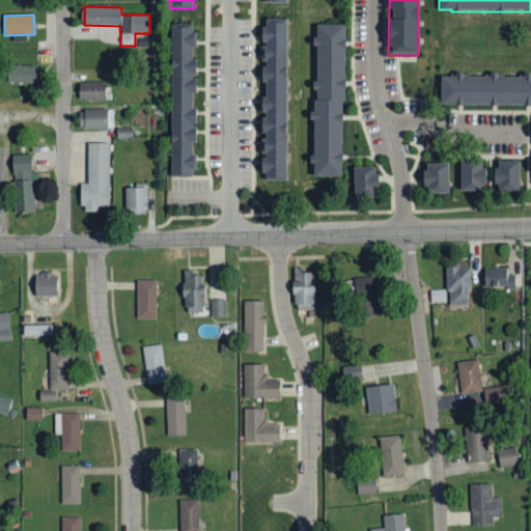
[(262,18),(264,177),(286,177),(285,18),(262,18)]
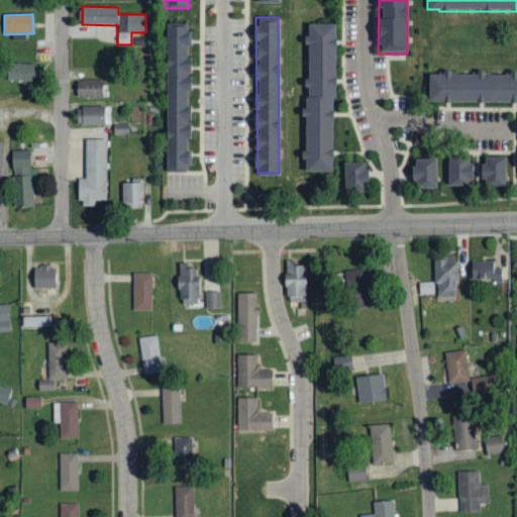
[(166,22),(166,172),(187,172),(187,22),(166,22)]
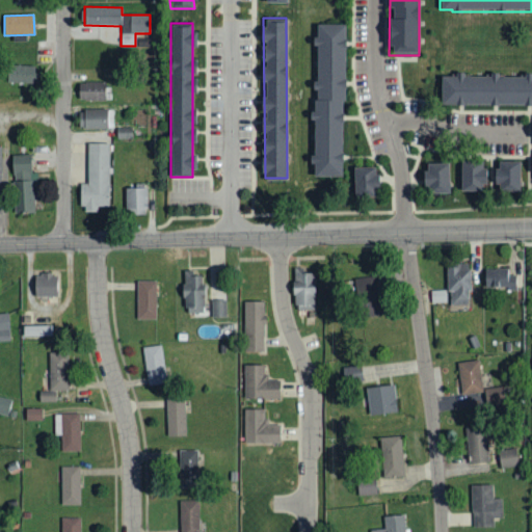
[(341,175),(341,100),(346,100),(346,24),(318,24),(318,98),(314,98),(314,175),(341,175)]
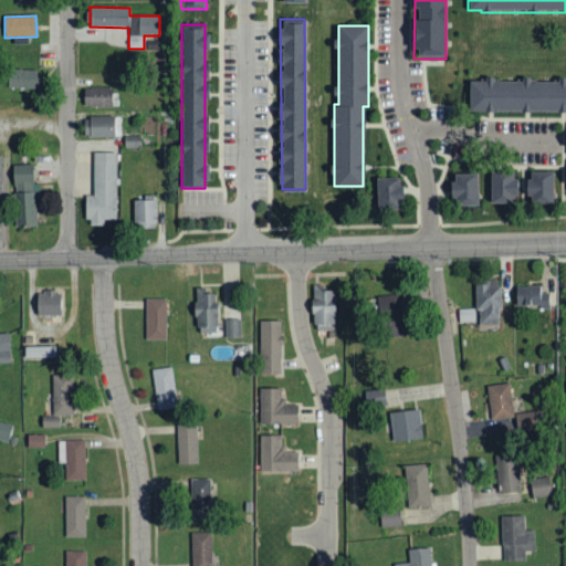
[(37,88),(37,70),(9,69),(8,88),(37,88)]
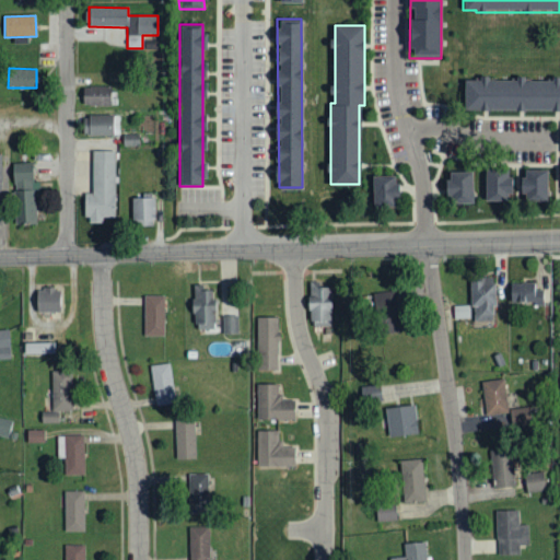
[(559,108),(464,108),(464,78),(559,79),(559,108)]
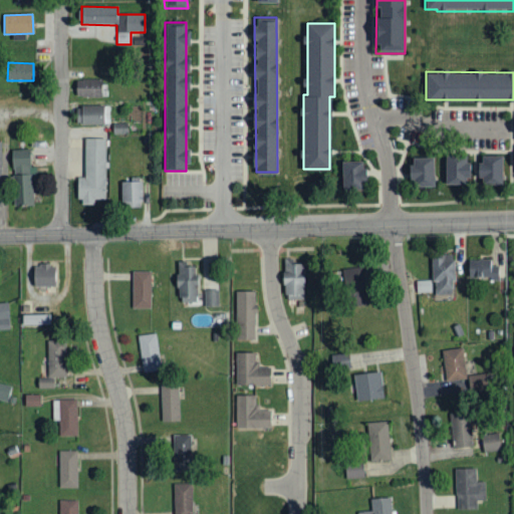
[(105,79),(75,79),(76,97),(105,97),(105,79)]
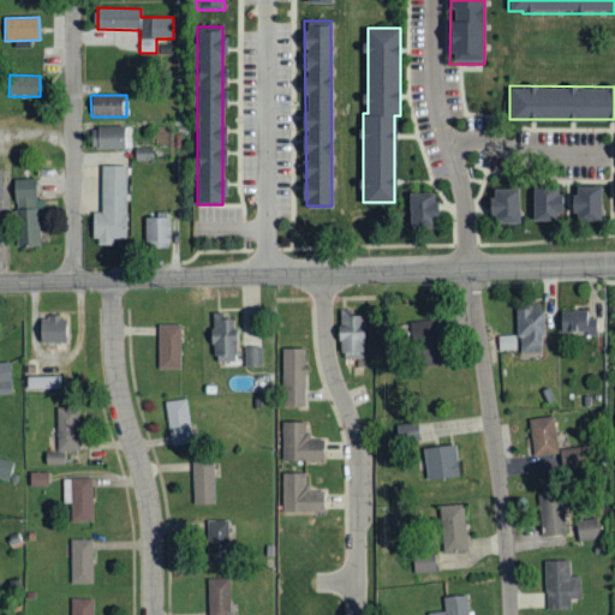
[(130,149),(131,126),(93,126),(93,149),(130,149)]
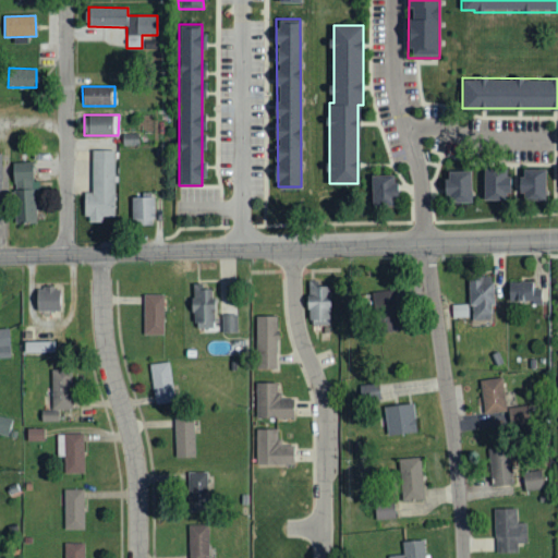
[(114,152),(92,150),(92,194),(85,193),(84,222),(102,222),(102,217),(113,217),(114,152)]
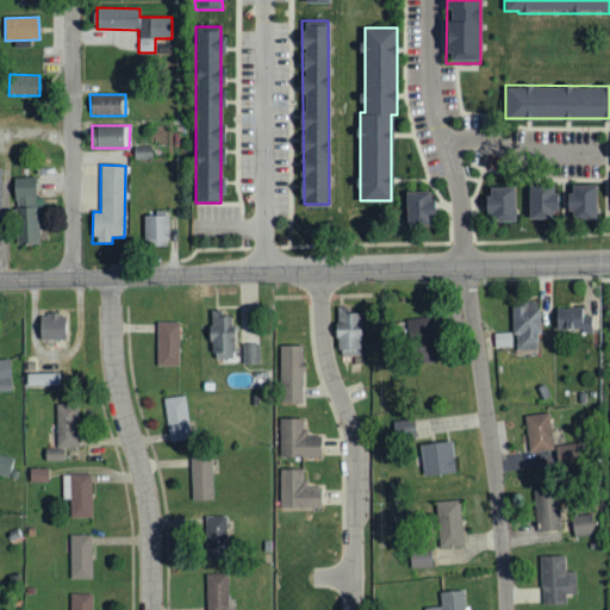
[(13,179),(14,207),(43,206),(43,199),(36,199),(36,178),(13,179)]
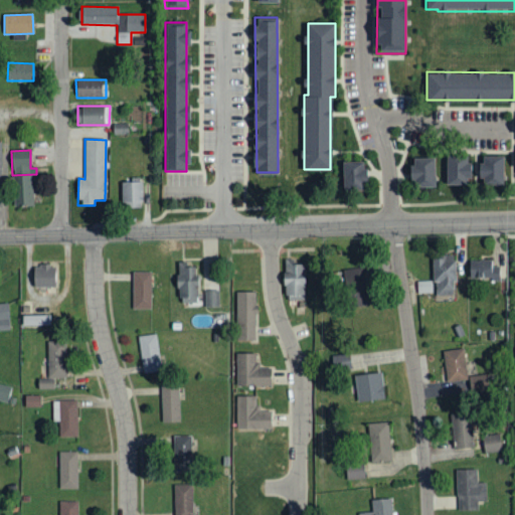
[(481,187),(481,156),(503,156),(503,187),(481,187)]
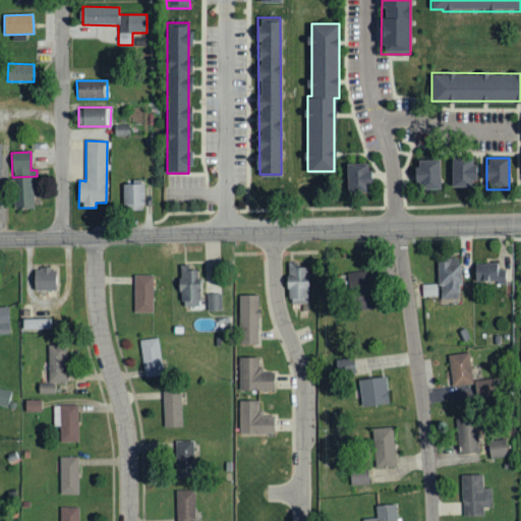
[(452,188),(452,160),(475,160),(474,188),(452,188)]
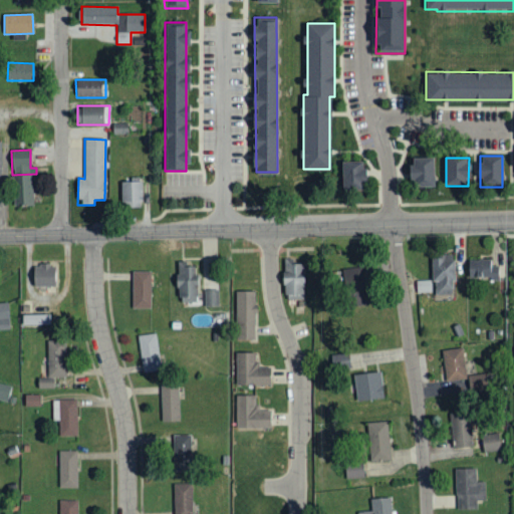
[(412,187),(411,161),(435,161),(436,187),(412,187)]
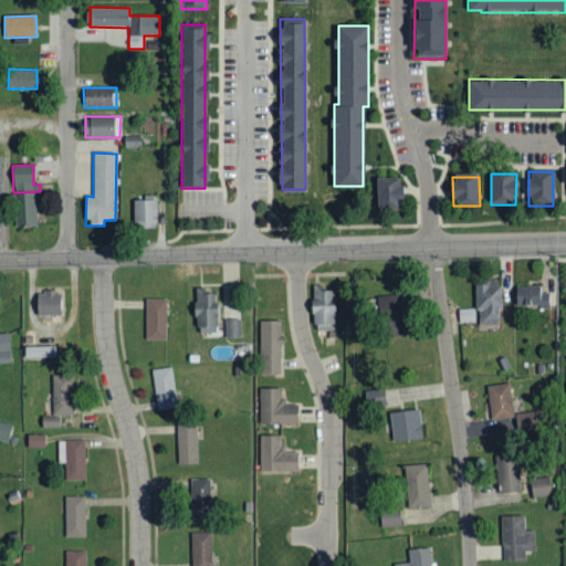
[(379,209),(378,180),(401,179),(402,209),(379,209)]
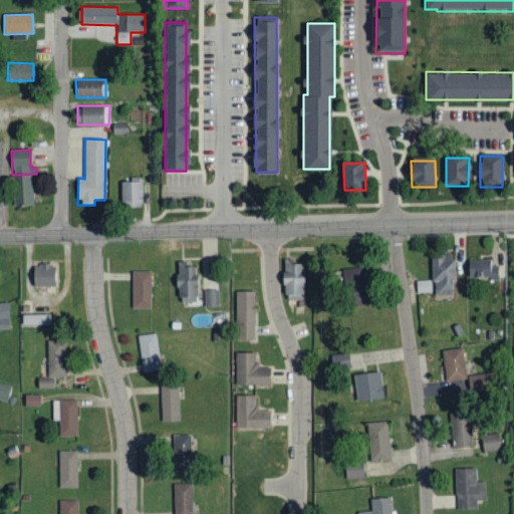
[(33,206),(32,175),(13,176),(14,206),(33,206)]
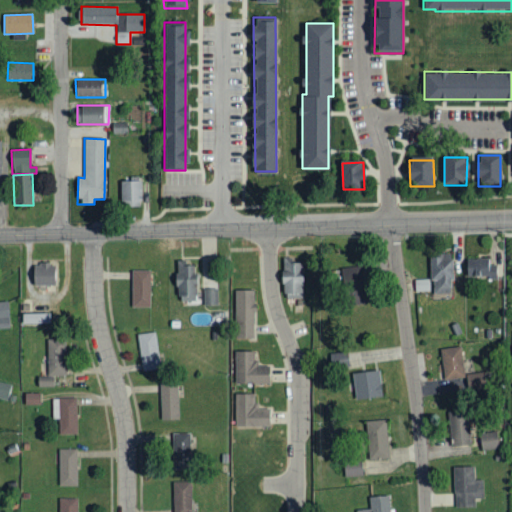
[(120,202),(141,201),(141,181),(120,182),(120,202)]
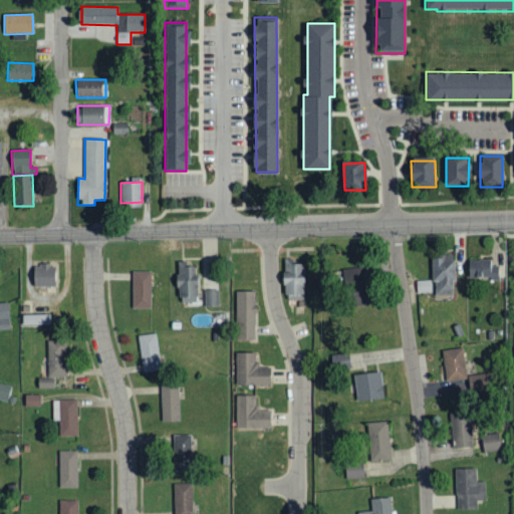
[(432,259),(433,295),(454,295),(453,255),(444,255),(444,259),(432,259)]
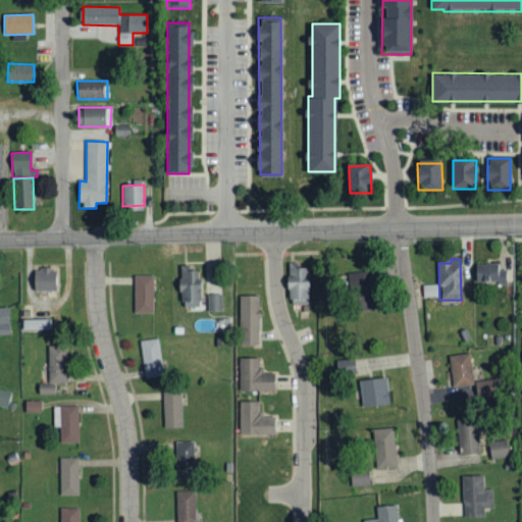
[(309,268),(297,268),(298,264),(289,263),(288,304),(308,305),(309,268)]
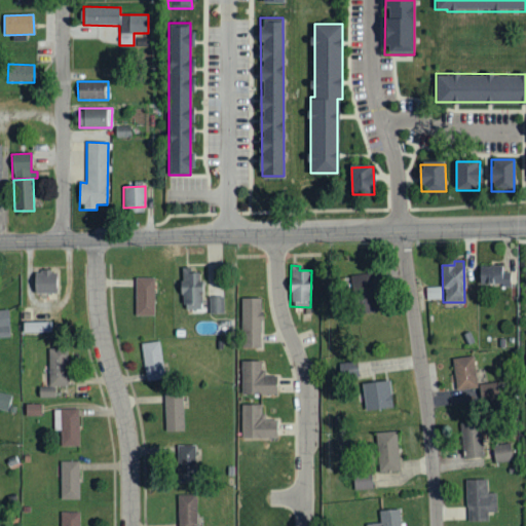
[(511,286),(511,272),(503,272),(502,266),(479,267),(480,287),(511,286)]
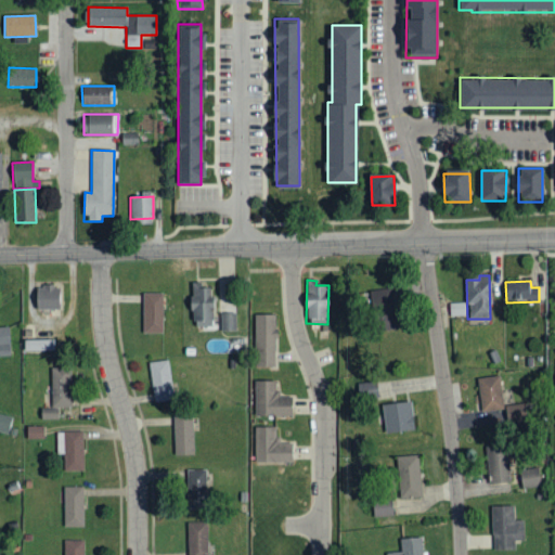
[(211,284),(191,285),(192,326),(214,326),(211,284)]
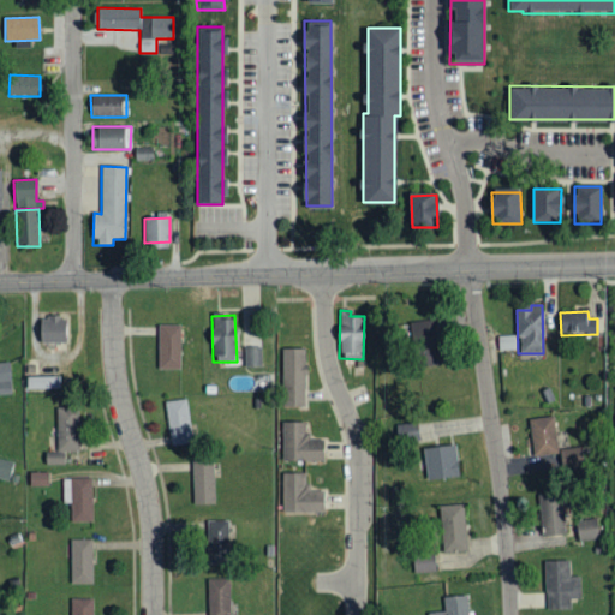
[(66,317),(40,317),(40,344),(66,344),(66,317)]
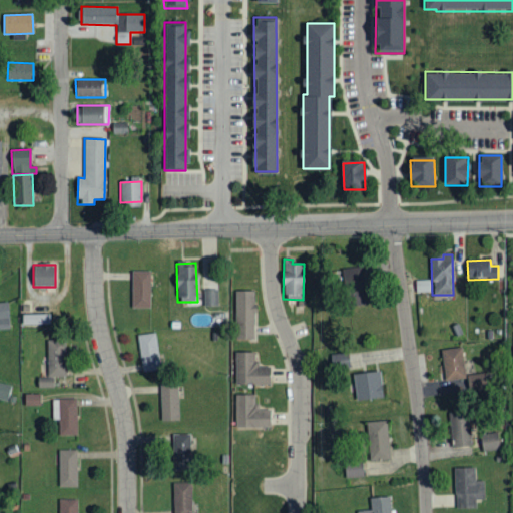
[(150,308),(150,271),(131,272),(131,309),(150,308)]
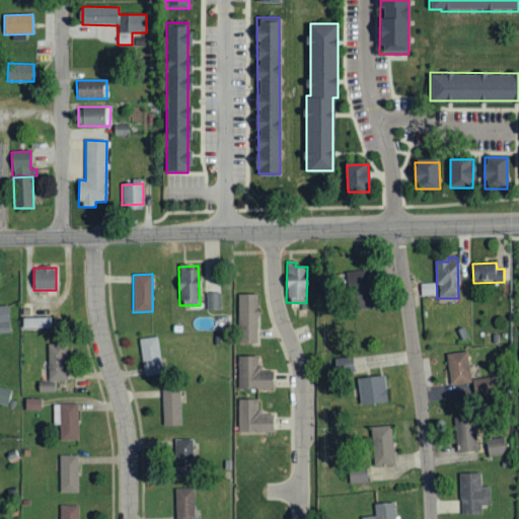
[(221,309),(220,293),(207,293),(207,310),(221,309)]
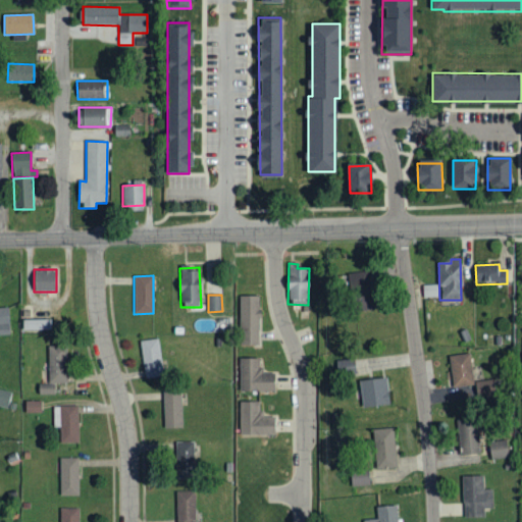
[(259,296),(239,297),(239,346),(259,346),(259,296)]
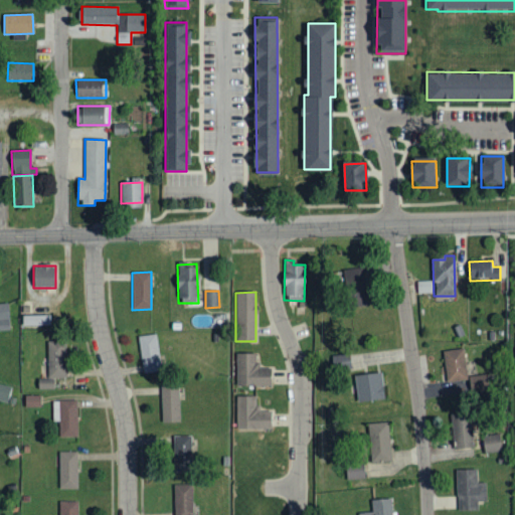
[(0,304),(0,331),(9,331),(8,304),(0,304)]
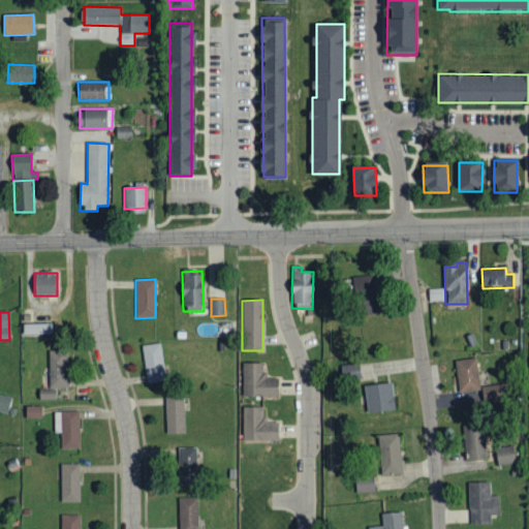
[(23,335),(51,334),(51,324),(22,325),(23,335)]
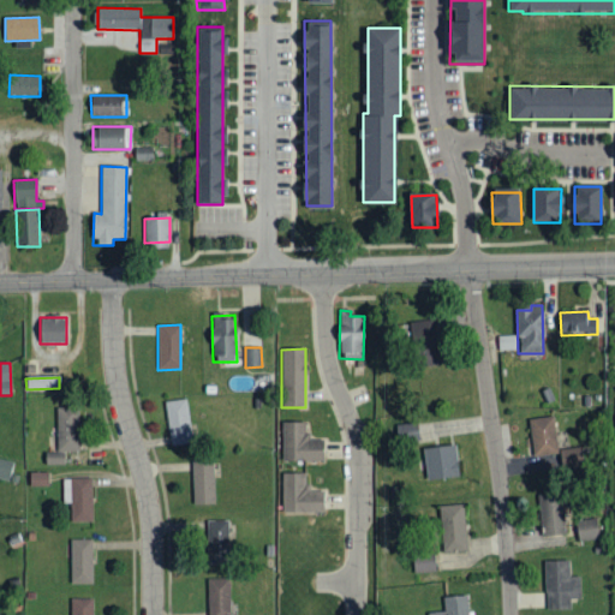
[(193,443),(185,400),(163,402),(172,447),(193,443)]
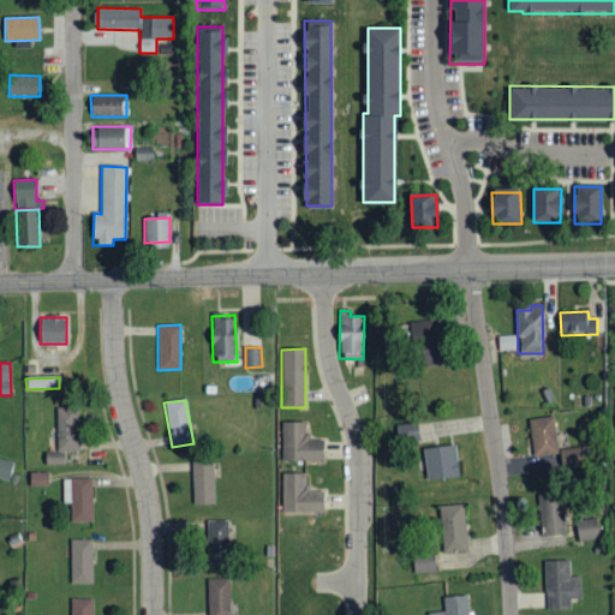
[(79,408),(57,408),(57,452),(78,453),(79,408)]
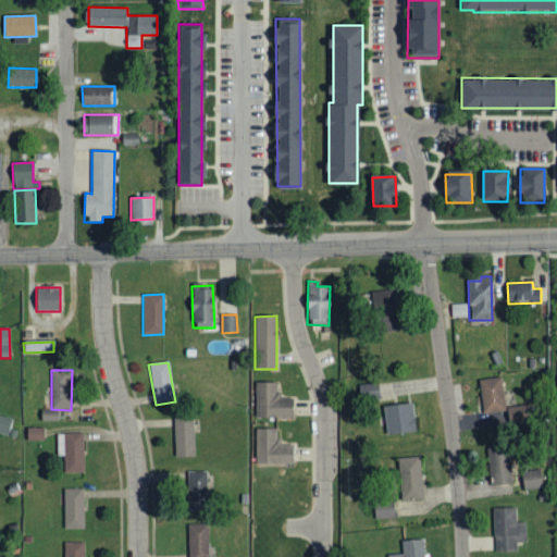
[(506,410),(500,376),(479,381),(484,413),(506,410)]
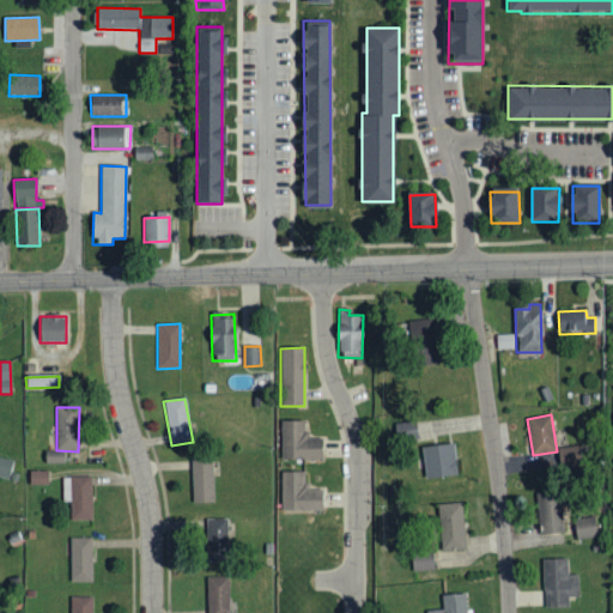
[(281,461),(322,460),(322,438),(307,438),(307,422),(280,422),(281,461)]
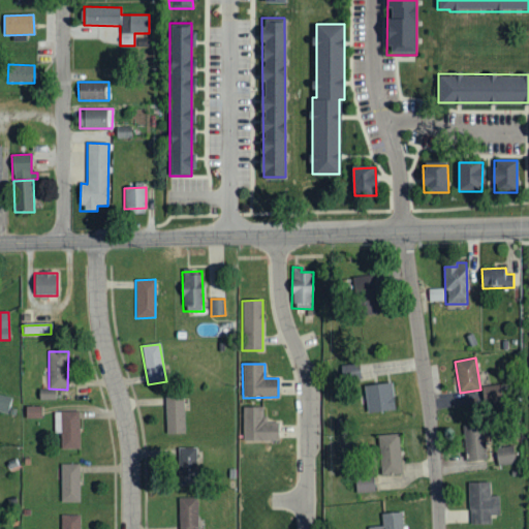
[(394,411),(392,384),(365,385),(367,413),(394,411)]
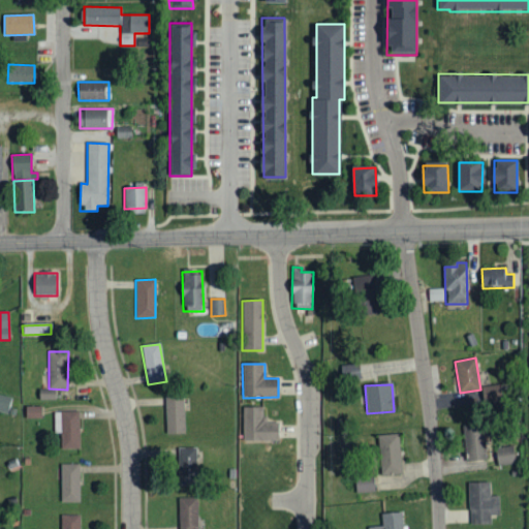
[(39,400),(56,401),(56,390),(39,390),(39,400)]
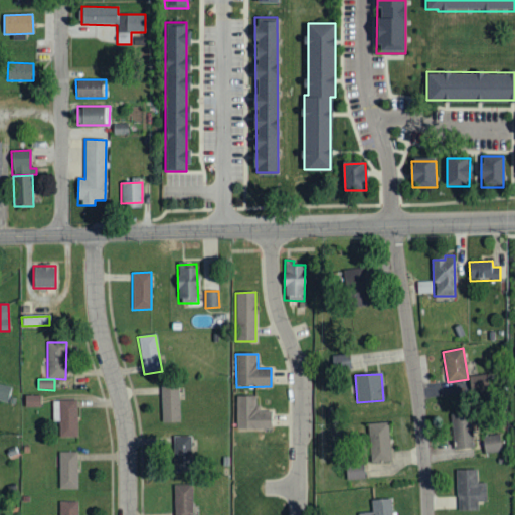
[(12,387),(0,384),(0,401),(8,403),(12,387)]
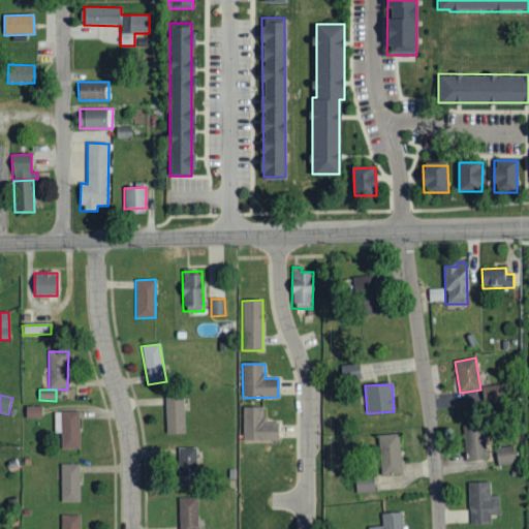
[(165,399),(166,435),(185,434),(184,399),(165,399)]
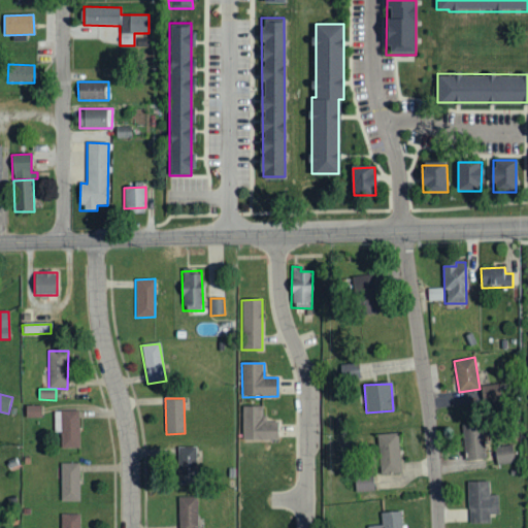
[(26,418),(42,418),(42,405),(25,406),(26,418)]
